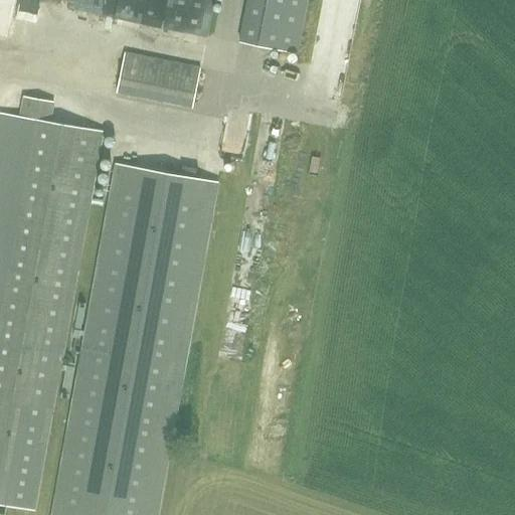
[(206,37),(213,0),(119,0),(116,18),(206,37)]
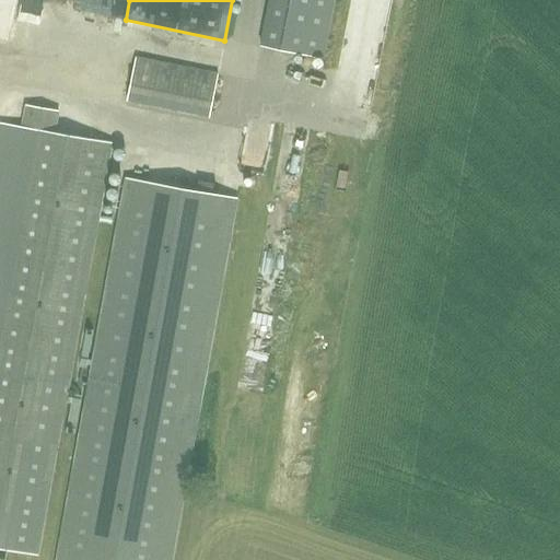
[(268,0),(260,46),(324,59),(335,0),(268,0)]
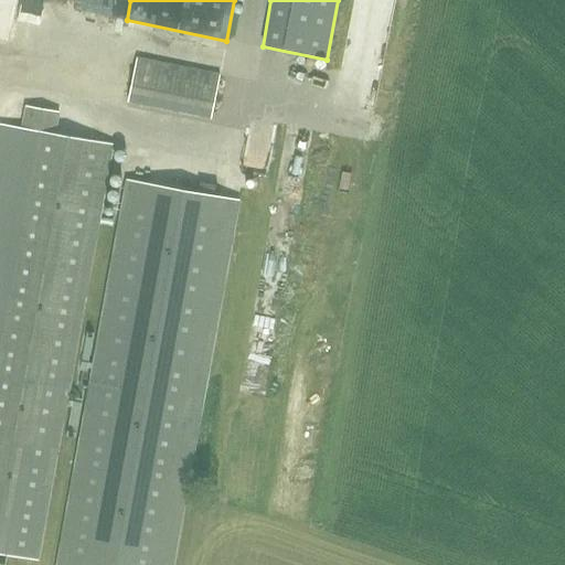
[(220,75),(137,59),(128,103),(211,119),(220,75)]
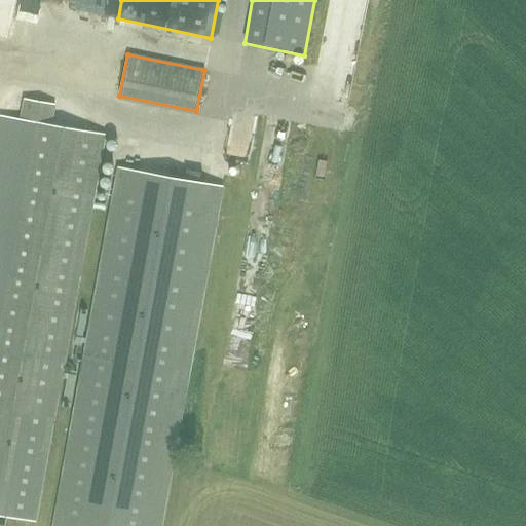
[(105,136),(51,125),(54,105),(25,100),(21,120),(2,116),(0,126),(0,514),(35,521),(52,420),(105,136)]
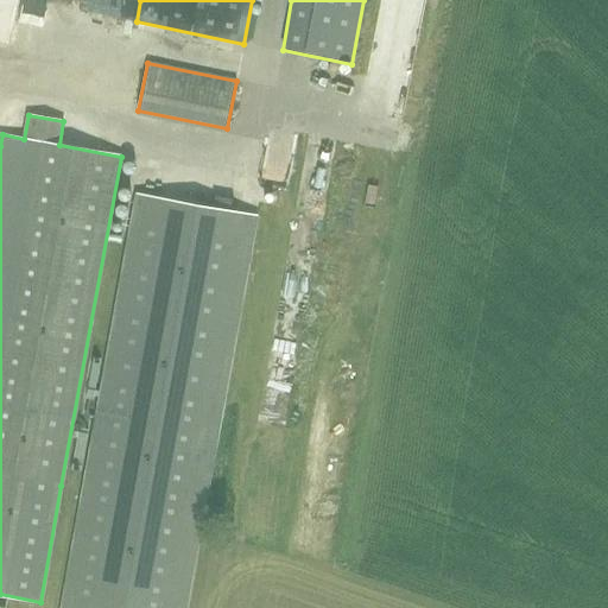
[(138,195),(62,607),(187,607),(258,217),(138,195)]
